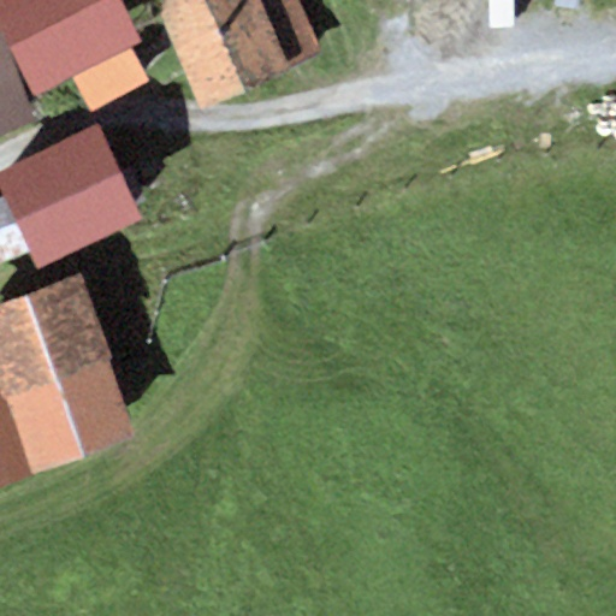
[(119,0),(0,0),(0,22),(33,90),(130,45),(140,40),(119,0)]
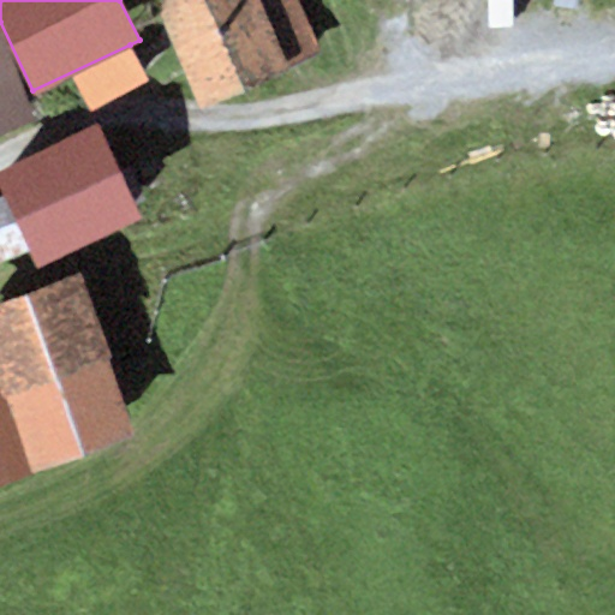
[(258,0),(153,0),(199,106),(322,52),(298,0),(261,0),(260,1),(258,0)]
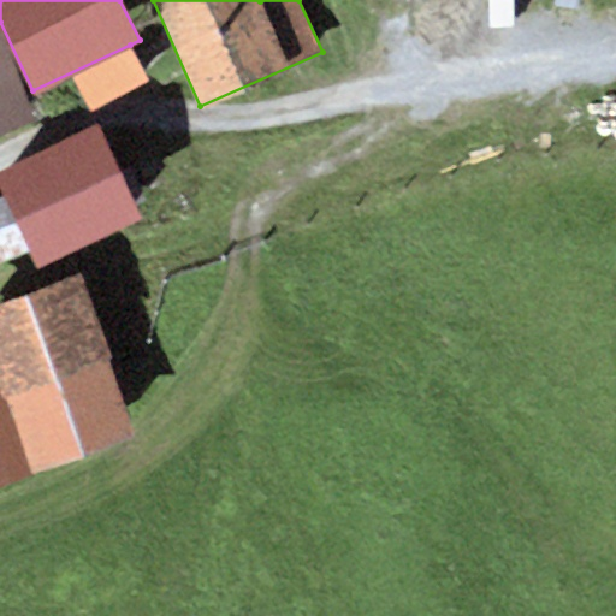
[(130,45),(70,75),(88,112),(148,81),(130,45)]
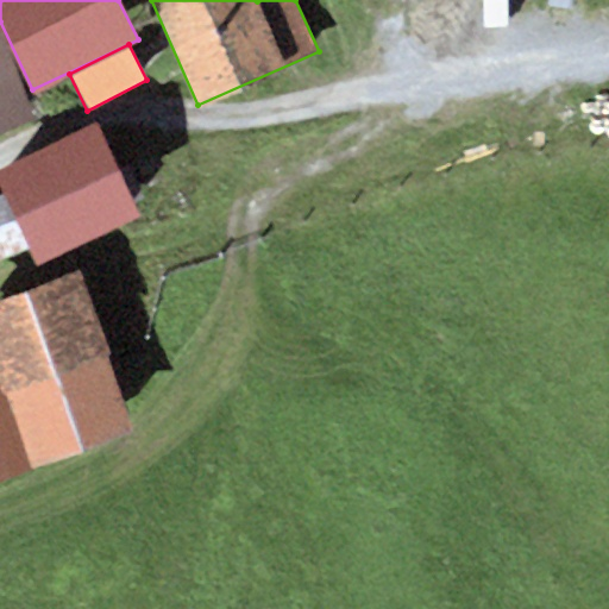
[(0,48),(0,129),(29,118),(0,48)]
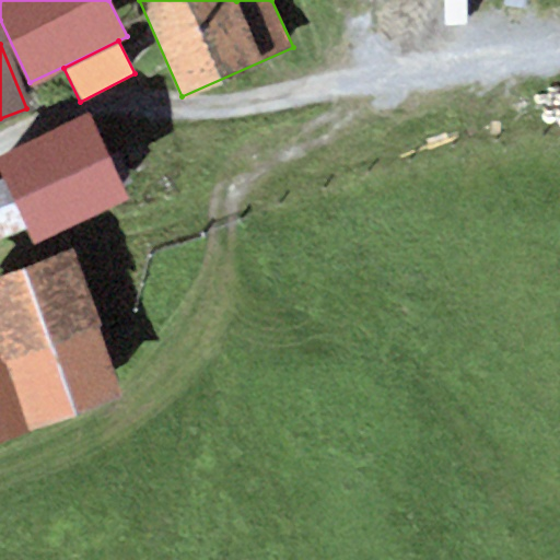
[(89,109),(0,152),(0,175),(0,177),(25,229),(32,243),(127,197),(121,186),(132,181),(117,150),(109,153),(89,109)]
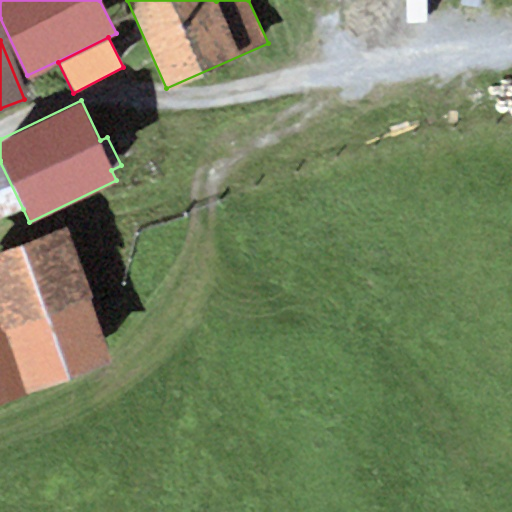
[(0,217),(23,209),(0,162),(0,217)]
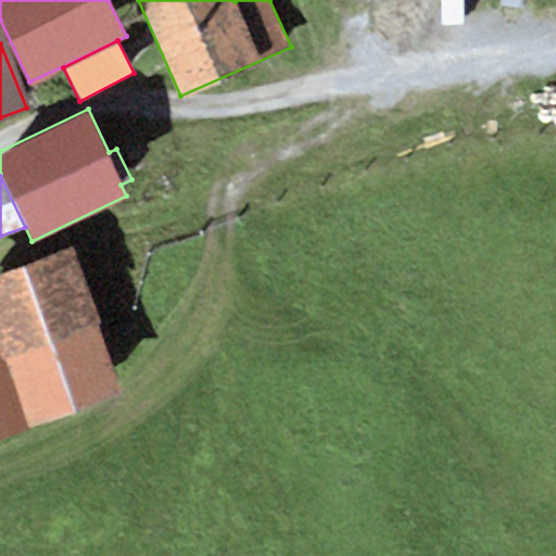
[(72,245),(0,270),(0,355),(1,358),(97,324),(99,323),(72,245)]
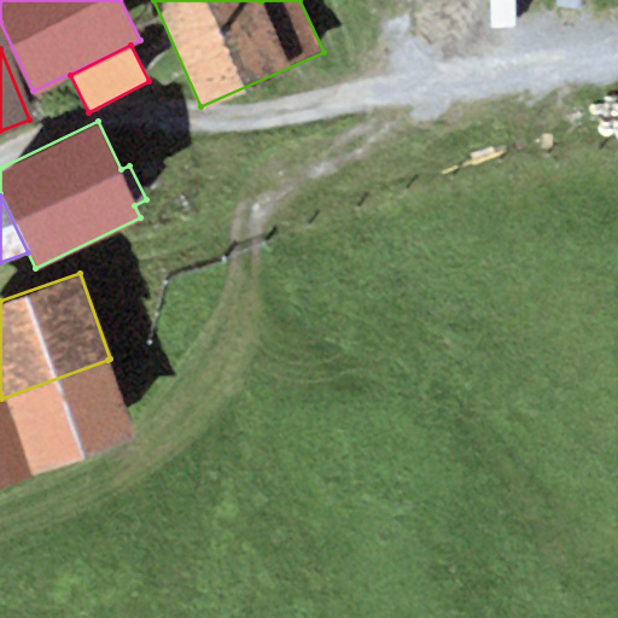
[(108,360),(1,398),(29,476),(135,437),(108,360)]
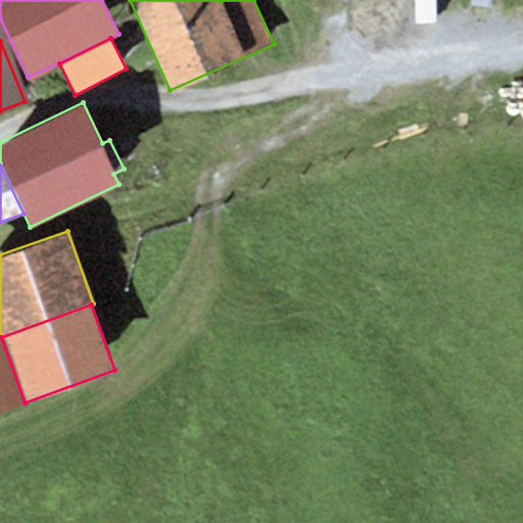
[(0,334),(0,411),(25,402),(1,337),(0,334)]
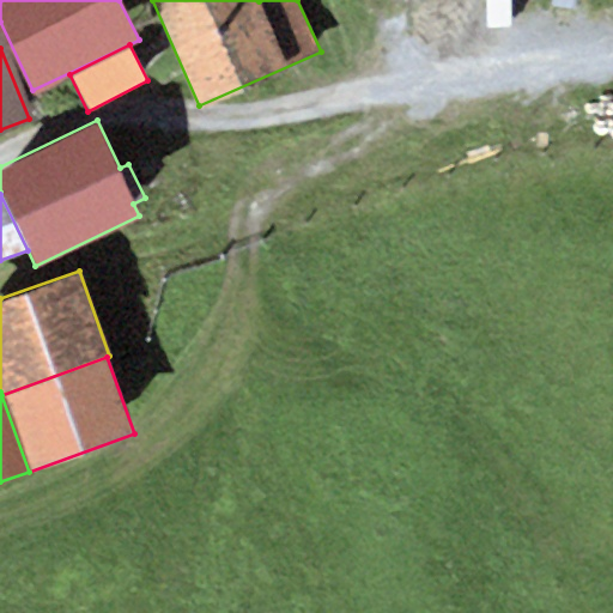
All buildings are outlined.
